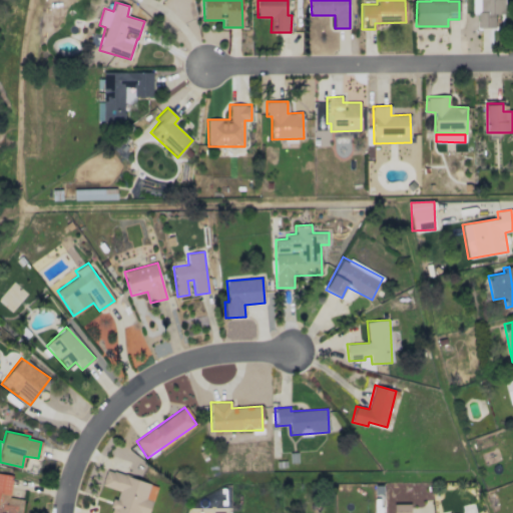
[(148,512),(157,485),(106,470),(101,486),(117,490),(110,512),(148,512)]
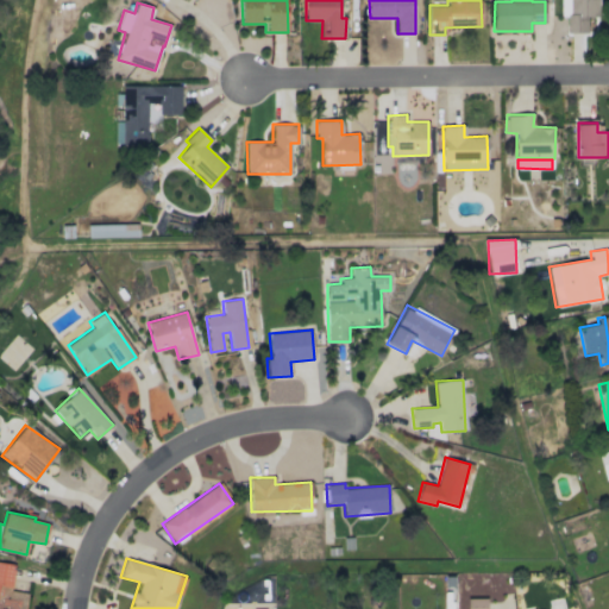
[(0,608),(24,608),(27,592),(11,590),(14,564),(0,562),(0,608)]
